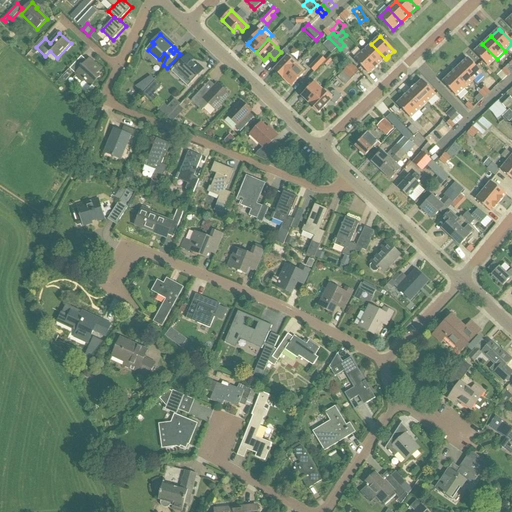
[(371,44),(363,52),(377,67),(378,66),(383,61),(386,59),(371,44)]
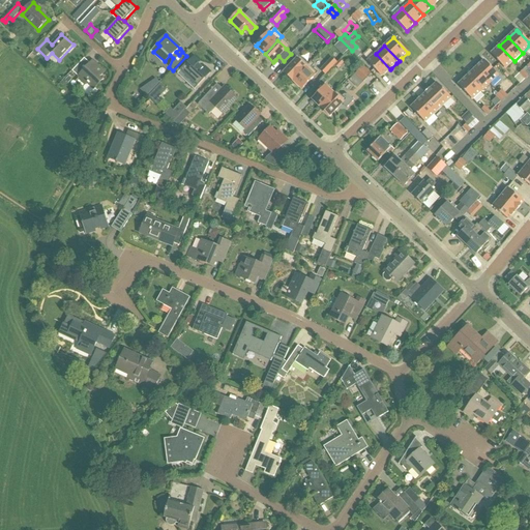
[(505,69),(514,61),(499,46),(491,54),(494,56),(493,56),(505,69)]
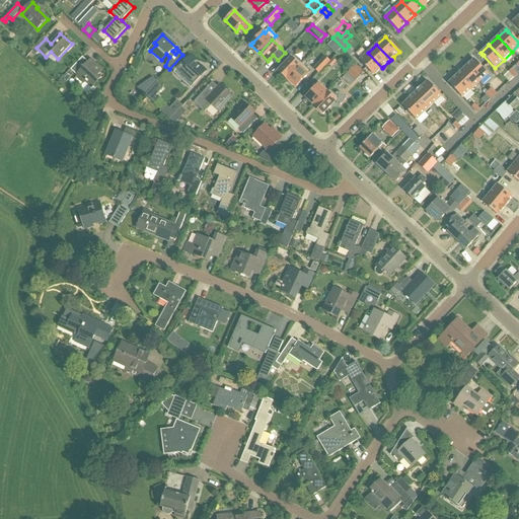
[(368,53),(360,61),(371,73),(372,72),(374,75),(380,69),(380,70),(382,68),(368,53)]
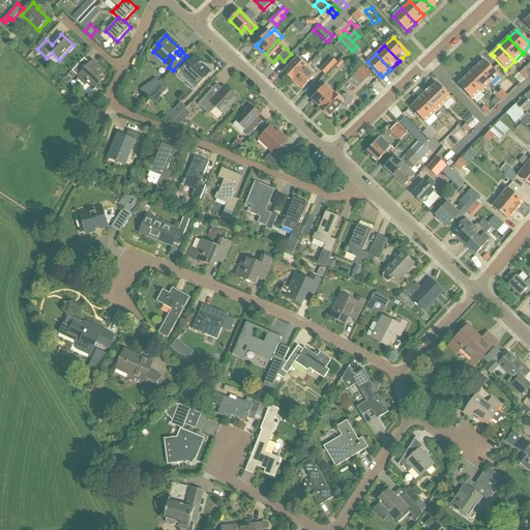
[(285,72),(293,81),(308,64),(300,56),(285,72)]
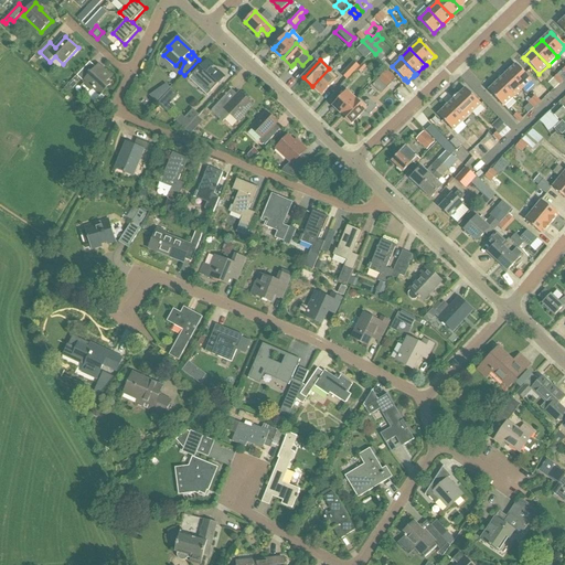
[(206,61),(193,75),(212,93),(225,77),(217,71),(216,73),(211,68),(213,66),(206,61)]
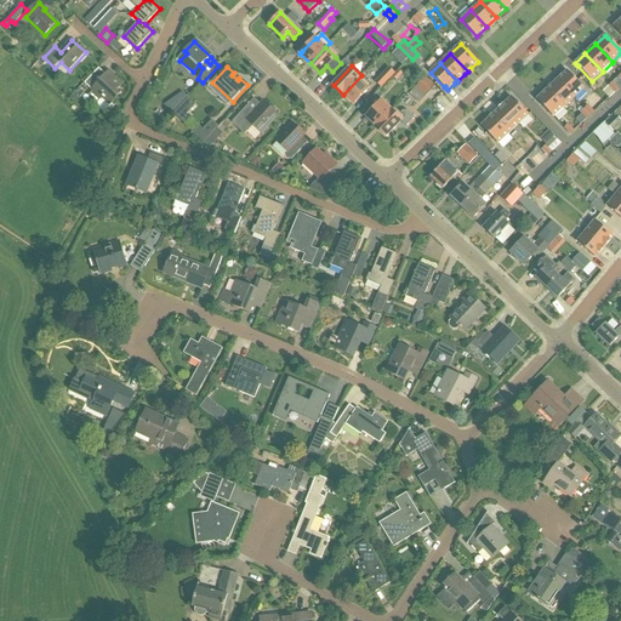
[(382,89),(392,77),(396,74),(388,68),(376,81),(382,89)]
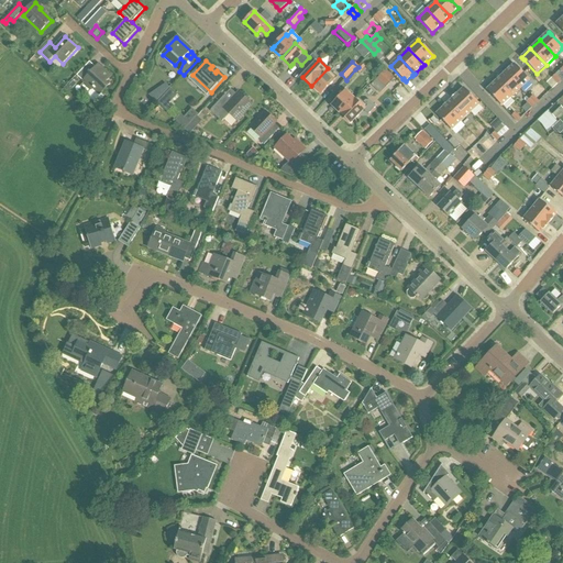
[(97,69),(90,63),(78,76),(85,83),(79,88),(84,94),(89,92),(89,98),(96,105),(103,97),(101,95),(110,86),(107,83),(112,77),(100,66),(97,69)]
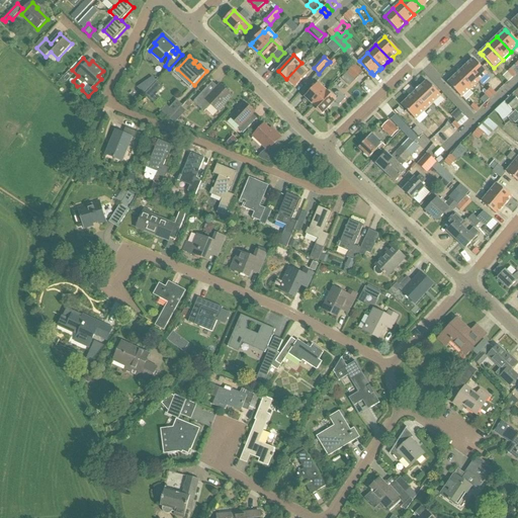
[(330,62),(327,64),(331,68),(336,62),(333,59),(330,62)]
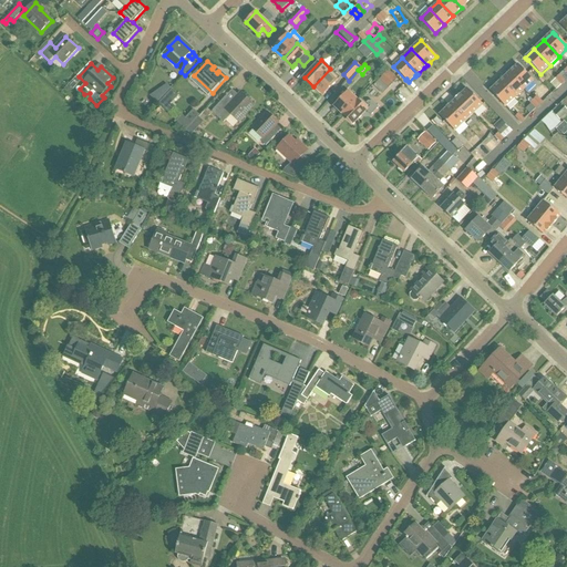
[(333,65),(330,69),(313,86),(322,95),(340,78),(333,72),(337,69),(333,65)]
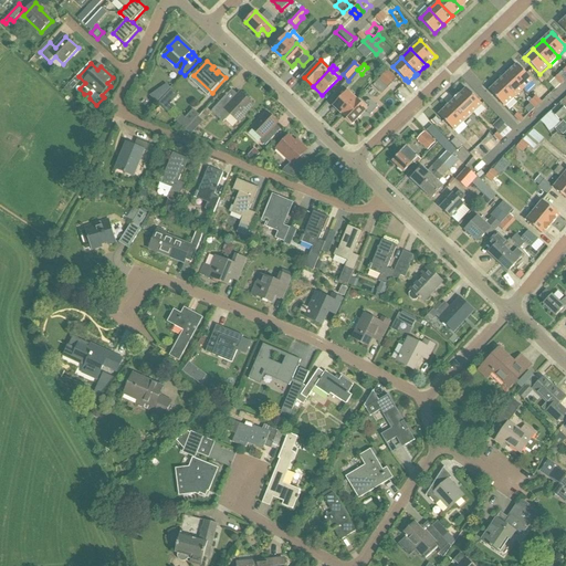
[(520,67),(519,67),(516,65),(507,73),(523,90),(532,81),(520,67)]
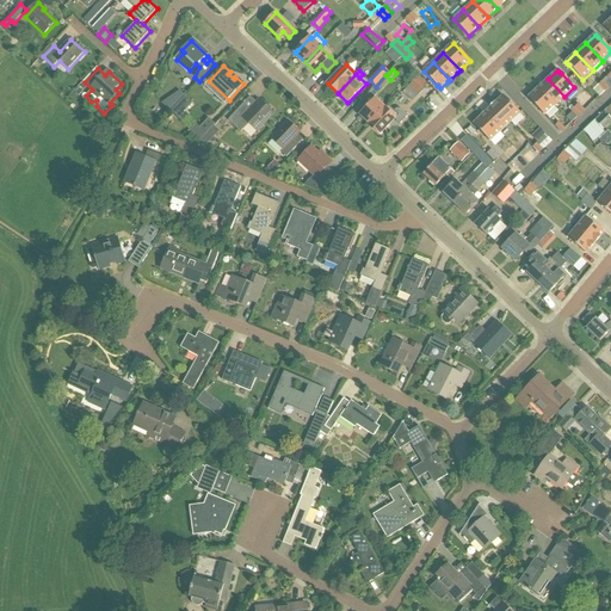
[(419,96),(427,86),(418,76),(409,86),(419,96)]
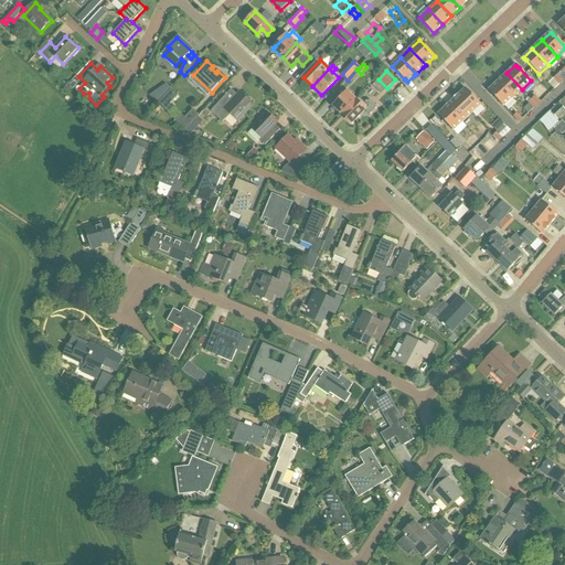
[(513,98),(522,89),(507,73),(498,82),(513,98)]
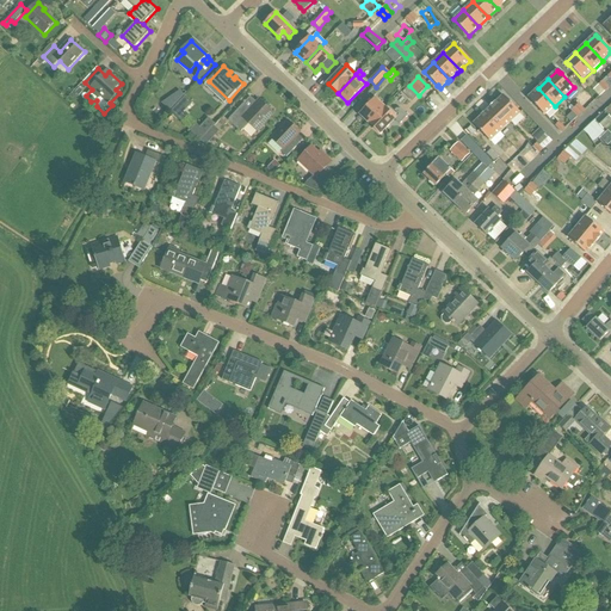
[(544,116),(555,106),(538,88),(529,98),(531,100),(531,102),(544,116)]
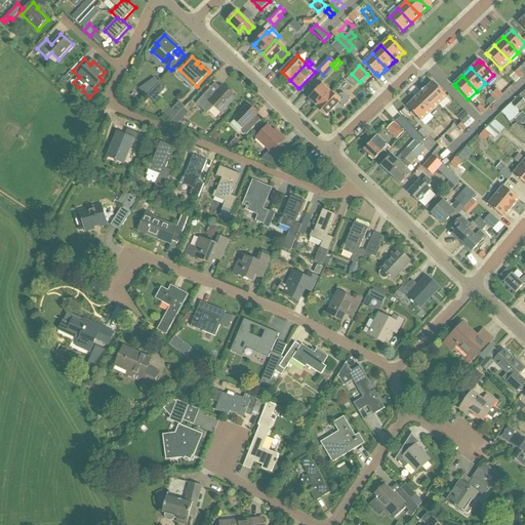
[(156,105),(161,99),(158,96),(166,88),(159,82),(147,96),(156,105)]
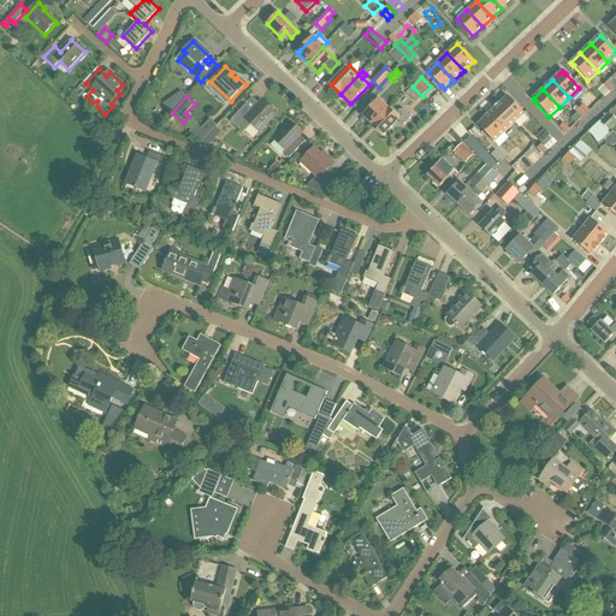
[(499,102),(497,106),(514,124),(525,114),(508,96),(501,104),(499,102)]
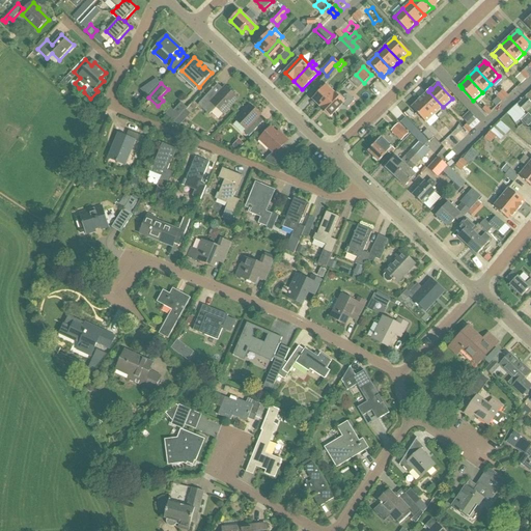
[(152,90),(147,85),(140,90),(147,96),(152,90)]
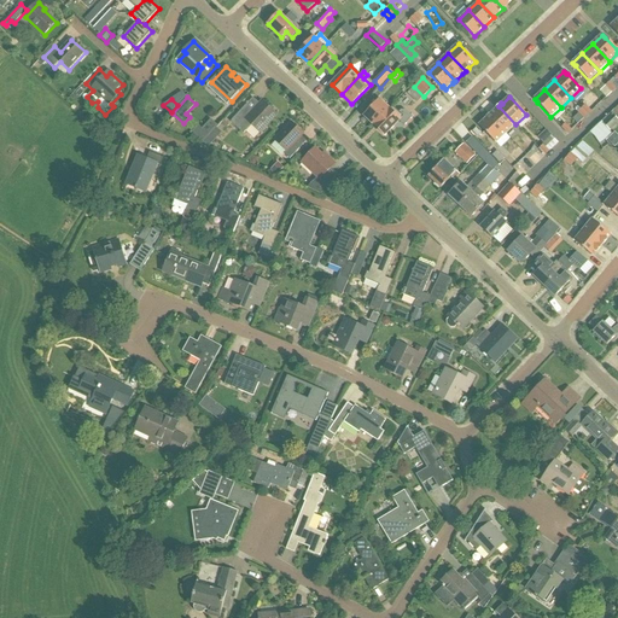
[(278,115),(262,100),(254,111),(246,105),(232,122),(244,133),(252,124),(261,133),(278,115)]
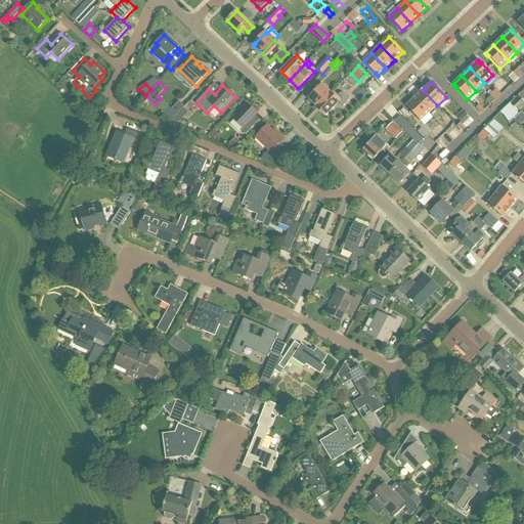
[(317,107),(331,93),(321,85),(309,99),(317,107)]
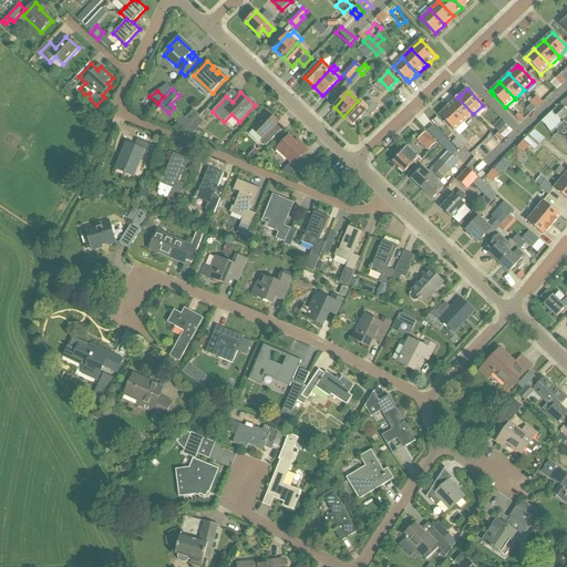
[(449,105),(449,106),(464,123),(473,114),(457,98),(454,100),(455,100),(450,105),(449,105)]
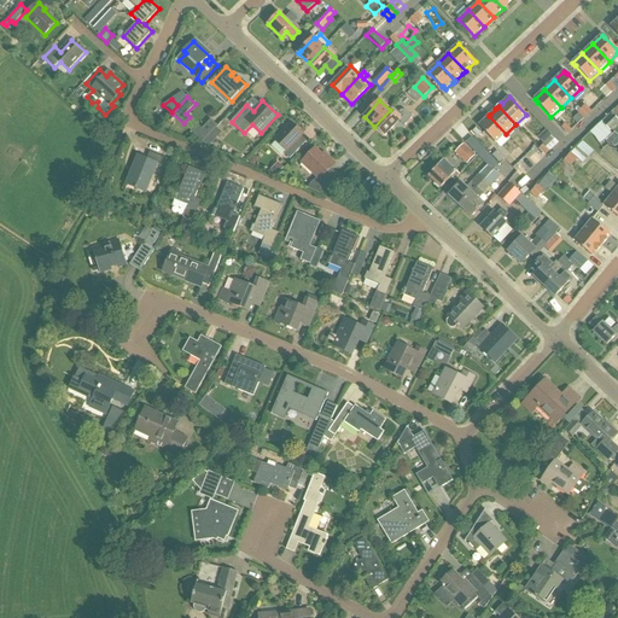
[(394,108),(390,110),(374,127),(385,136),(400,121),(404,126),(413,117),(406,110),(401,111),(400,112),(394,108)]
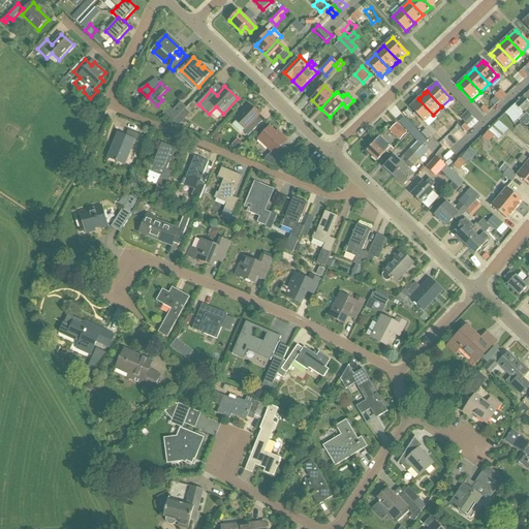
[(523,113),(528,105),(528,102),(524,97),(516,105),(516,104),(505,114),(509,117),(514,124),(519,121),(524,115),(523,113)]
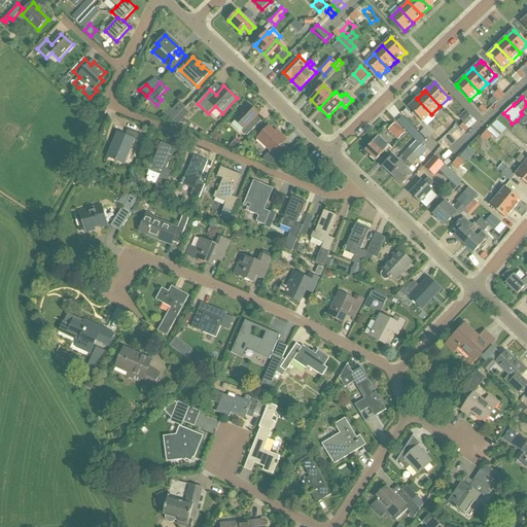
[(415,101),(409,106),(412,109),(411,110),(423,123),(431,114),(417,99),(415,100),(415,101)]
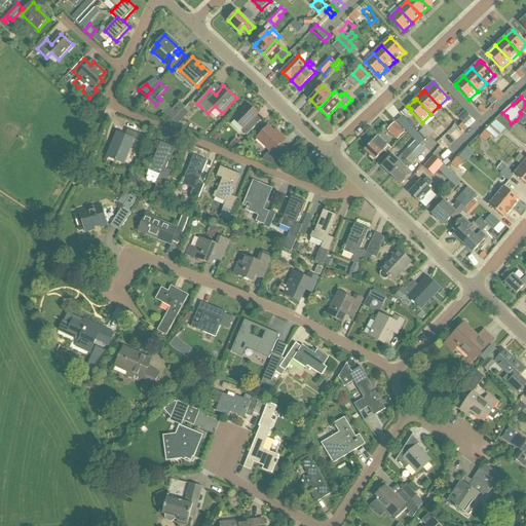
[(173,120),(185,107),(180,102),(172,110),(168,107),(163,112),(173,120)]
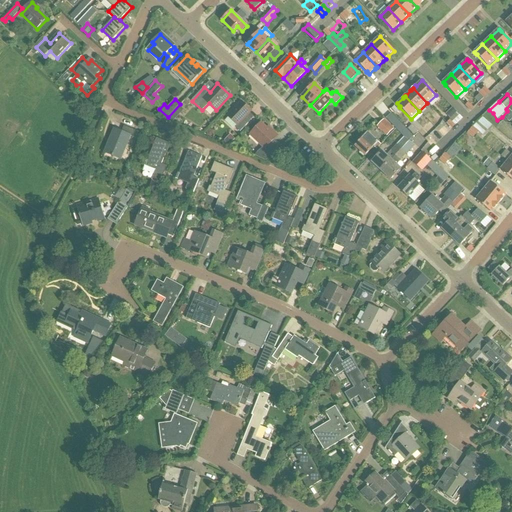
[(241,131),(249,123),(245,119),(252,111),(242,101),(228,116),(238,125),(236,127),(241,131)]
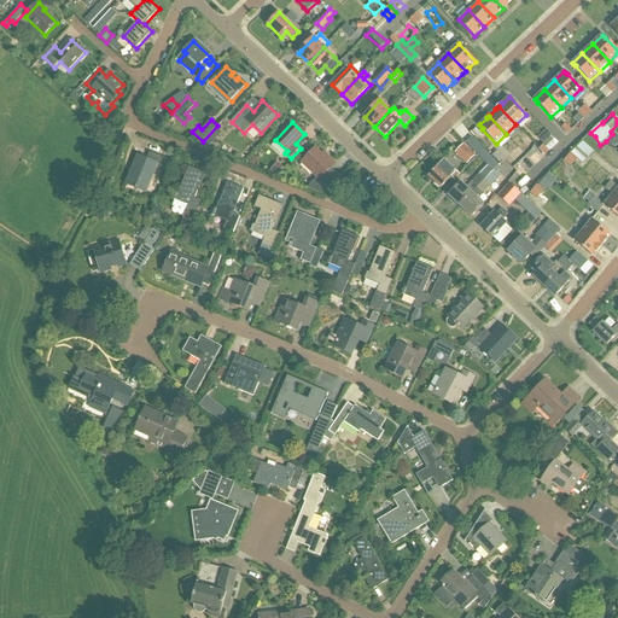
[(319,138),(326,130),(320,123),(312,130),(319,138)]
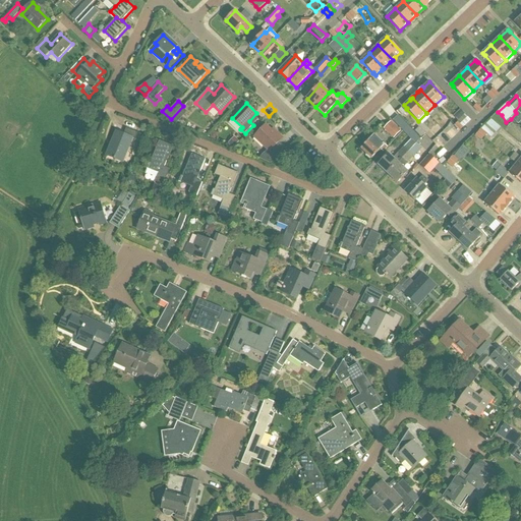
[(468,113),(460,120),(466,128),(474,121),(468,113)]
